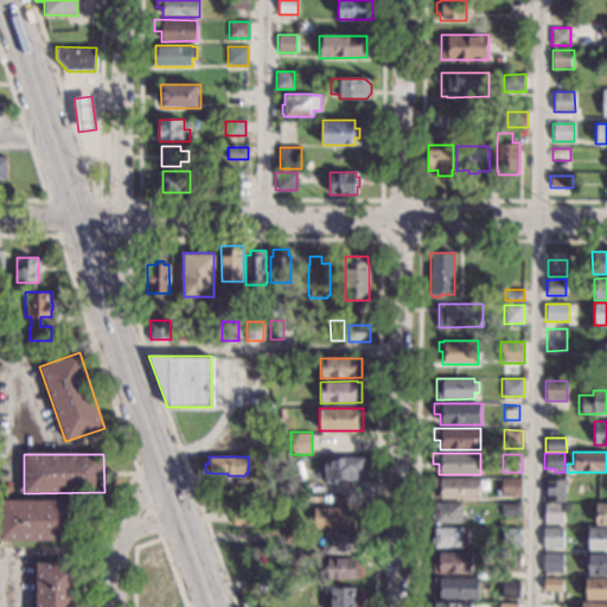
[(363,472),(356,472),(356,479),(324,479),(324,457),(363,457),(363,472)]
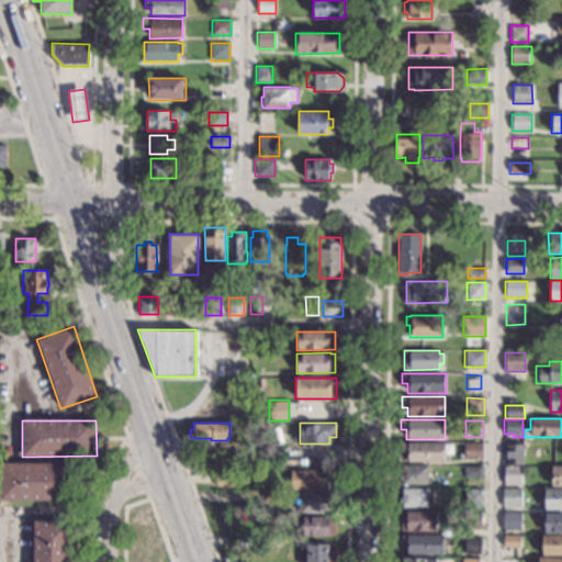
[(444,442),(444,462),(406,462),(406,453),(402,453),(402,442),(444,442)]
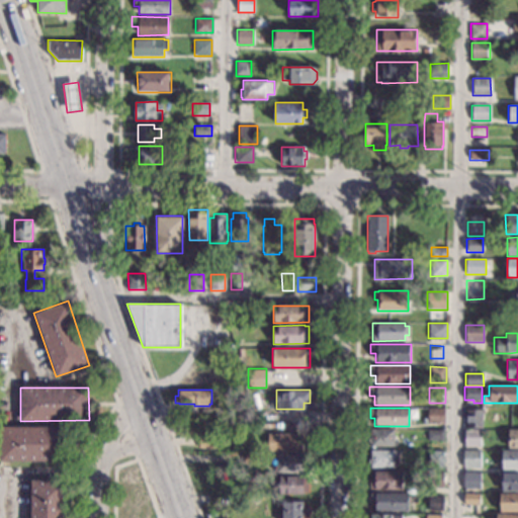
[(444,409),(444,423),(427,423),(427,408),(444,409)]
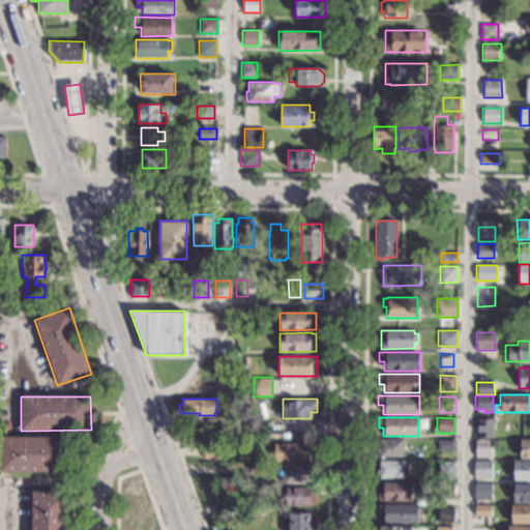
[(493,438),(476,439),(476,419),(493,419),(493,438)]
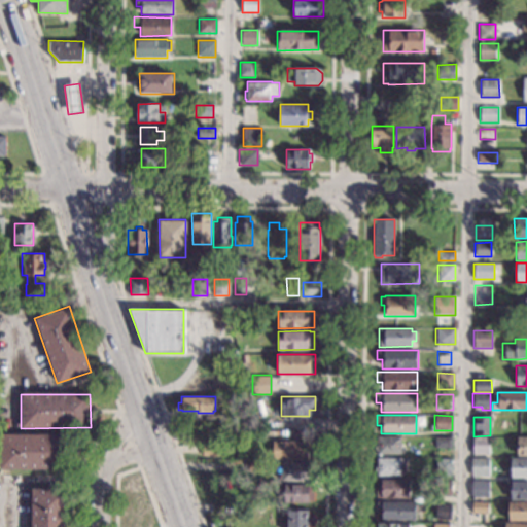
[(69,468),(0,468),(0,435),(69,435),(69,468)]
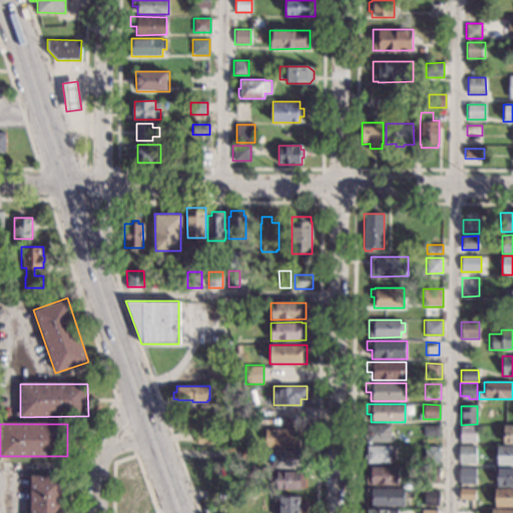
[(390,442),(366,442),(366,438),(364,438),(364,434),(366,434),(366,425),(390,425),(390,442)]
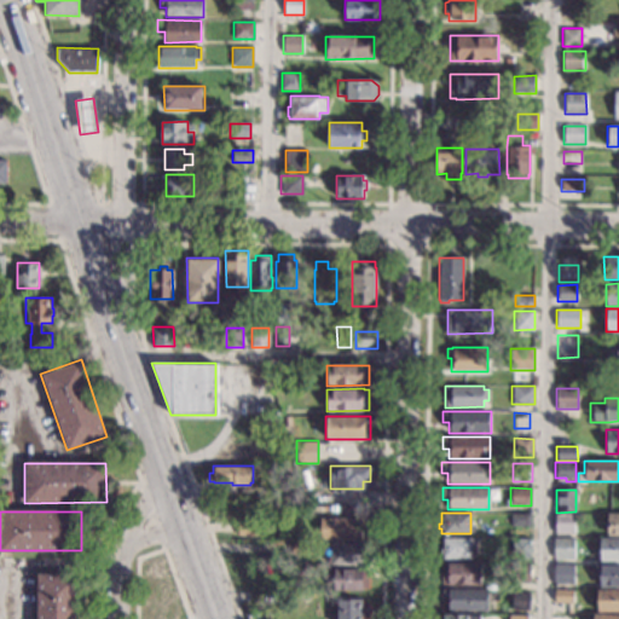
[(531,514),(531,526),(510,527),(510,514),(531,514)]
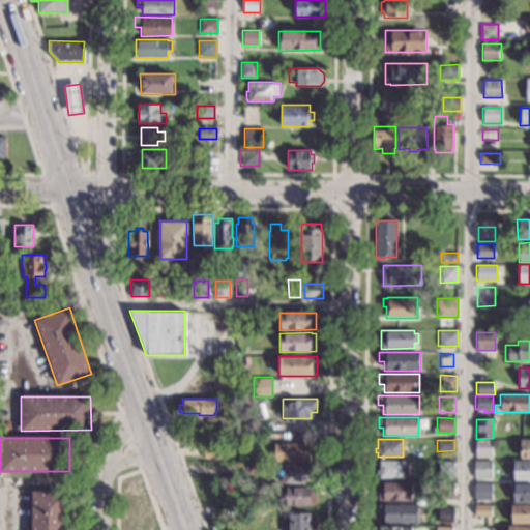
[(492,458),(475,458),(475,440),(492,440),(492,458)]
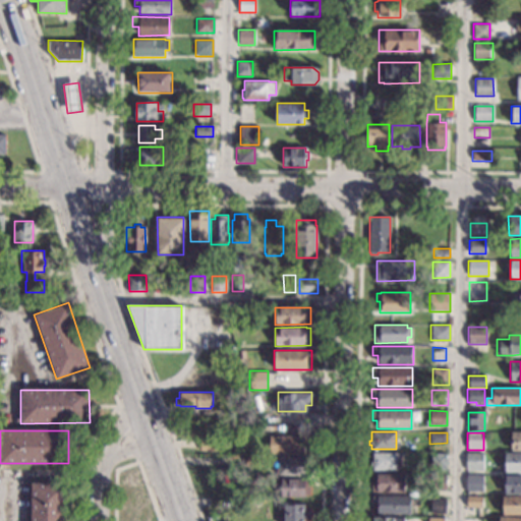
[(520,450),(511,451),(511,432),(520,432),(520,450)]
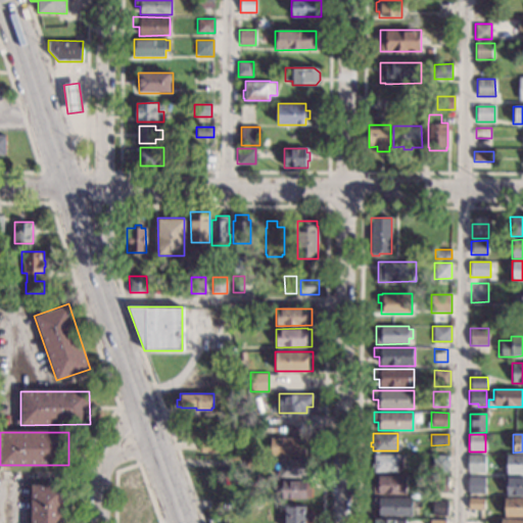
[(217,453),(200,453),(200,436),(216,436),(217,453)]
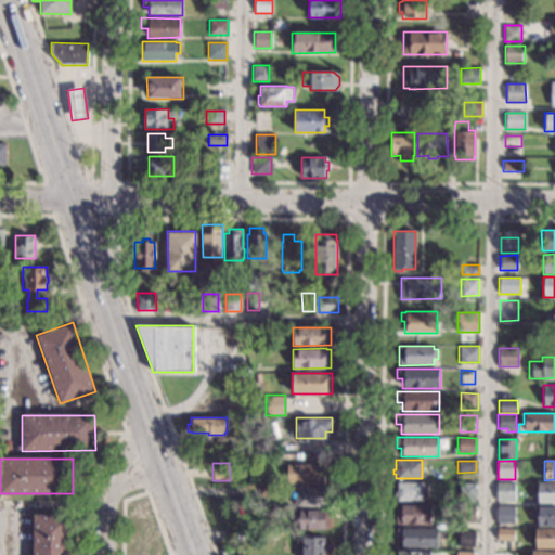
[(324,482),(286,482),(286,465),(324,465),(324,482)]
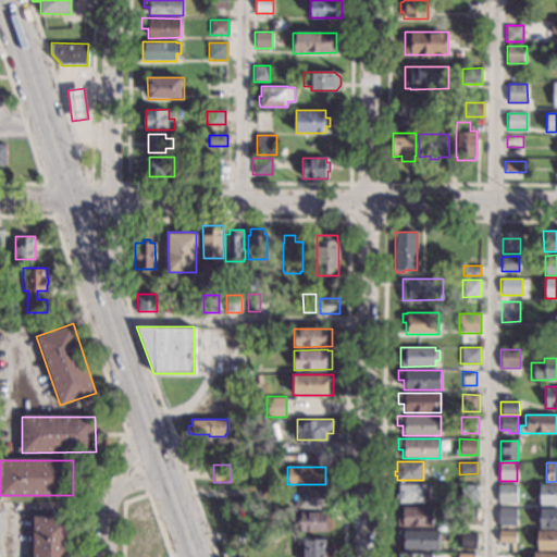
[(423,485),(429,485),(429,498),(423,498),(423,503),(397,503),(397,498),(395,498),(395,493),(398,493),(398,484),(423,484),(423,485)]
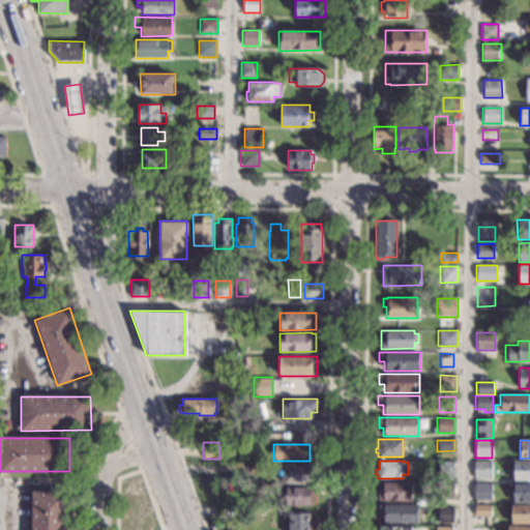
[(491,478),(474,478),(474,461),(491,461),(491,478)]
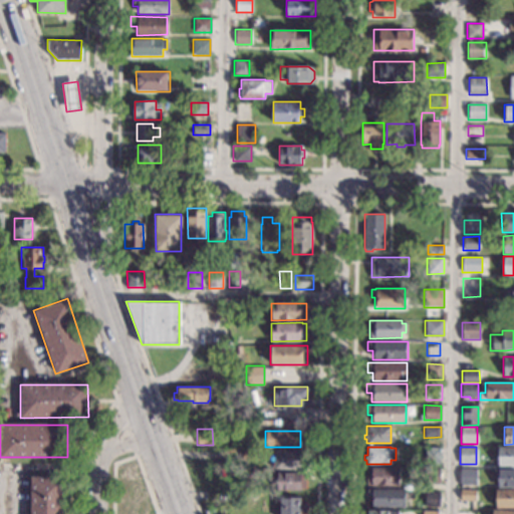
[(513,467),(497,467),(497,447),(513,447),(513,467)]
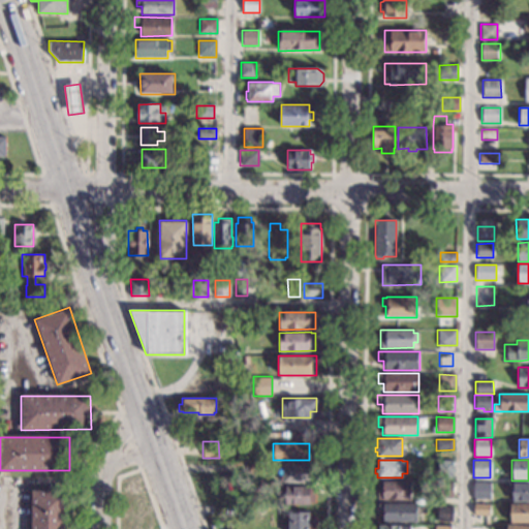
[(454,476),(437,477),(437,461),(454,461),(454,476)]
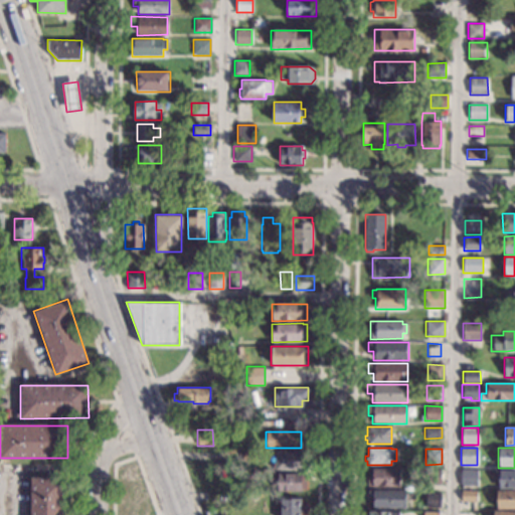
[(262,452),(262,460),(255,460),(255,461),(242,461),(242,451),(262,452)]
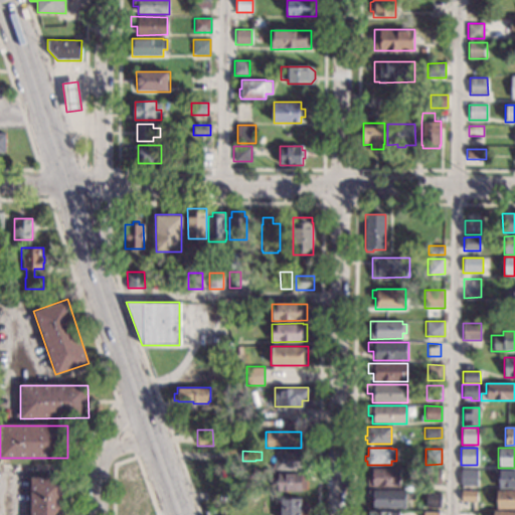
[(301,460),(307,460),(307,470),(275,470),(275,469),(273,469),(273,463),(275,463),(275,452),(301,452),(301,460)]
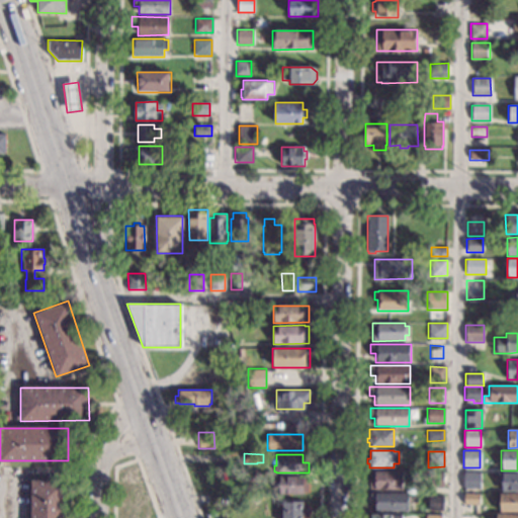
[(403,489),(369,490),(369,471),(403,471),(403,489)]
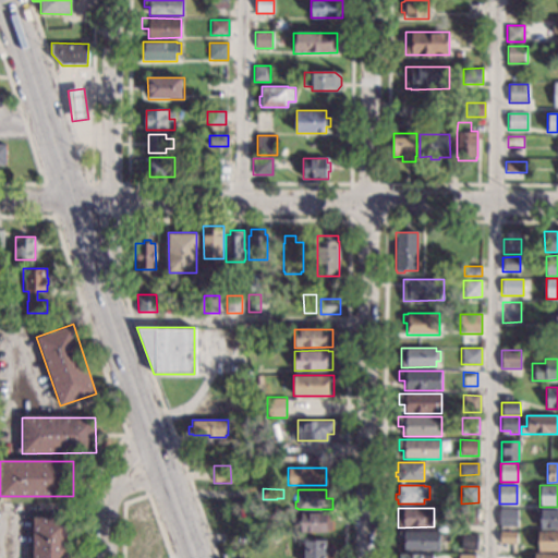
[(477,525),(460,525),(460,509),(477,508),(477,525)]
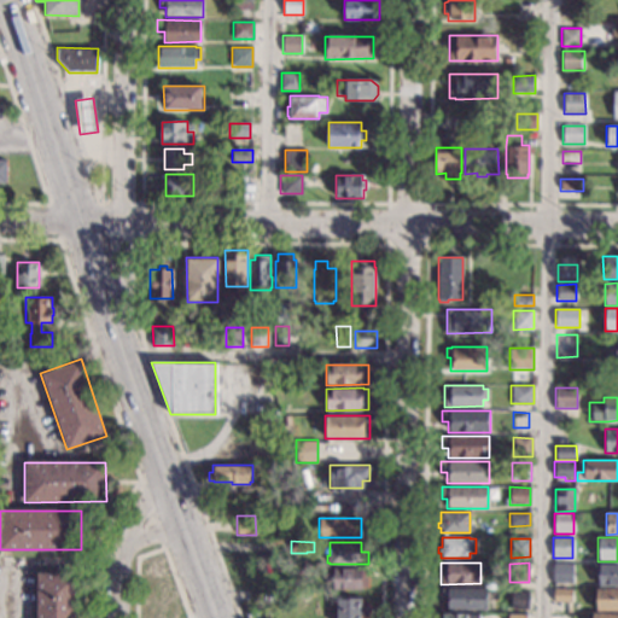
[(617,587),(612,588),(612,586),(598,586),(598,564),(617,563),(617,587)]
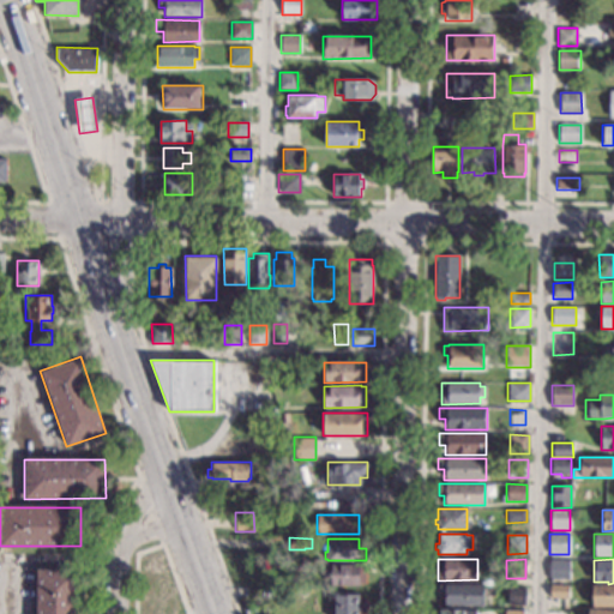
[(569,579),(549,579),(549,560),(569,560),(569,579)]
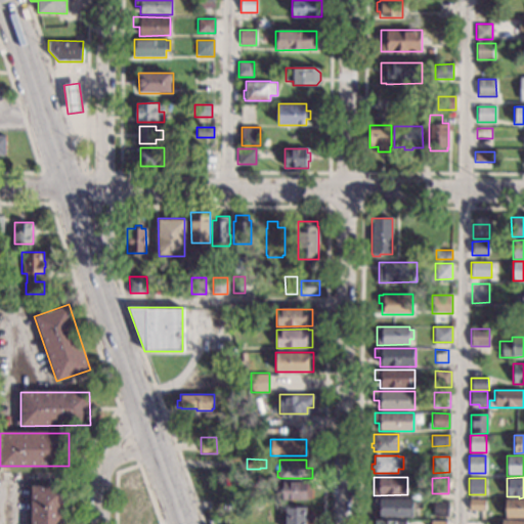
[(245,493),(237,493),(237,496),(211,497),(211,481),(245,481),(245,493)]
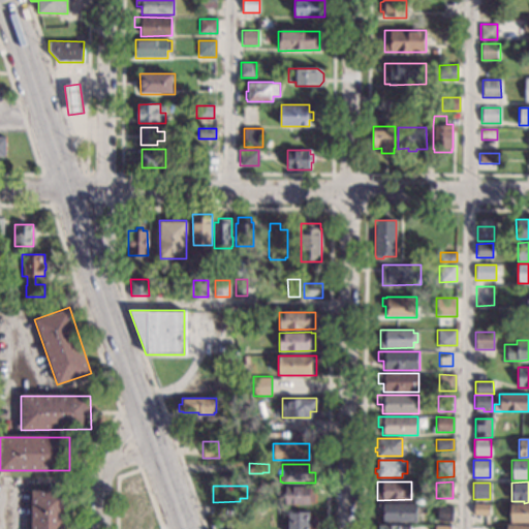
[(310,488),(314,488),(314,503),(310,503),(310,504),(284,505),(284,487),(310,486),(310,488)]
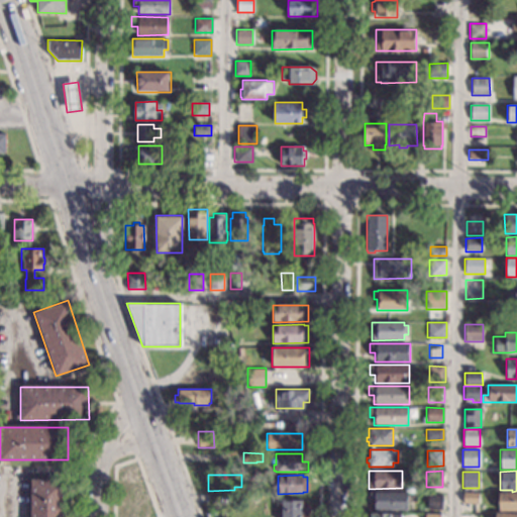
[(66,516),(28,516),(28,479),(66,479),(66,516)]
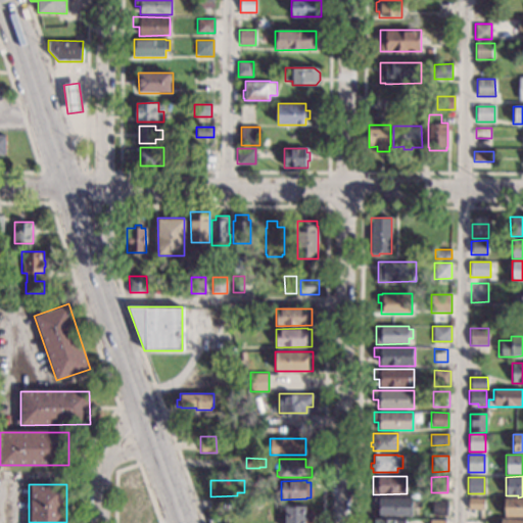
[(412,497),(413,516),(378,516),(378,511),(372,511),(372,497),(412,497)]
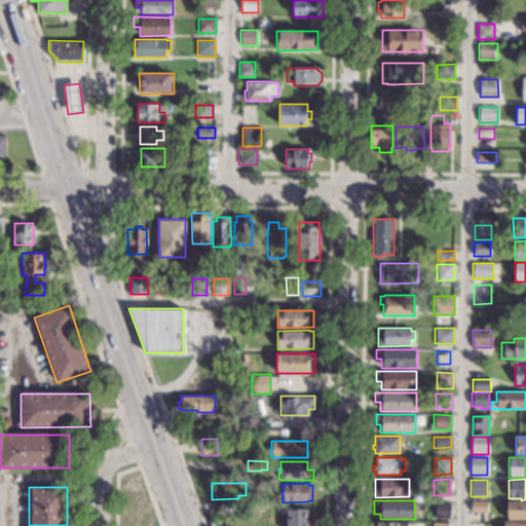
[(525,520),(506,520),(506,500),(525,500),(525,520)]
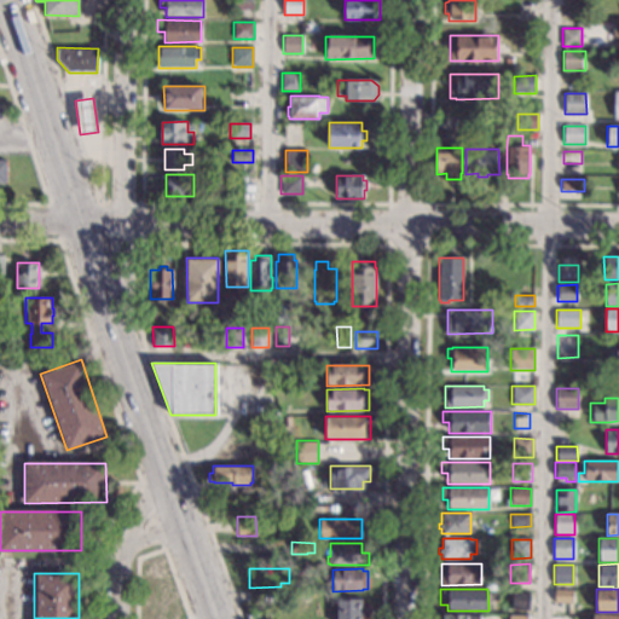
[(574,603),(554,603),(554,591),(554,590),(573,590),(574,603)]
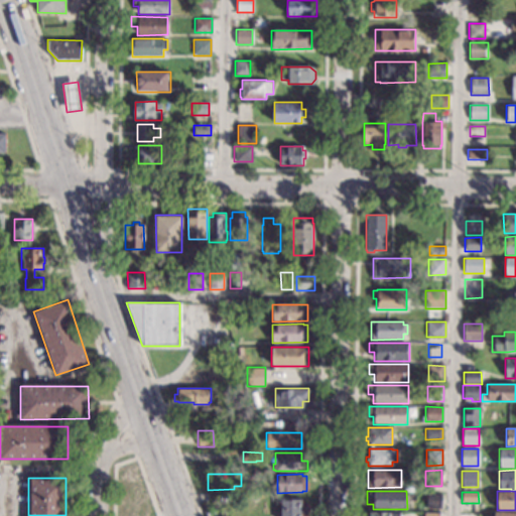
[(441,495),(442,508),(426,508),(426,495),(441,495)]
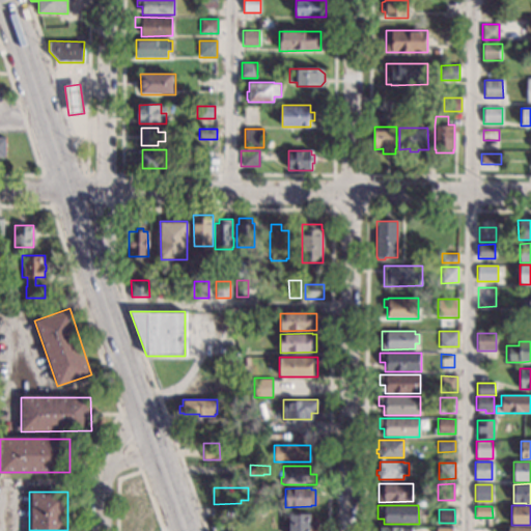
[(309,530),(288,530),(288,513),(309,513),(309,530)]
